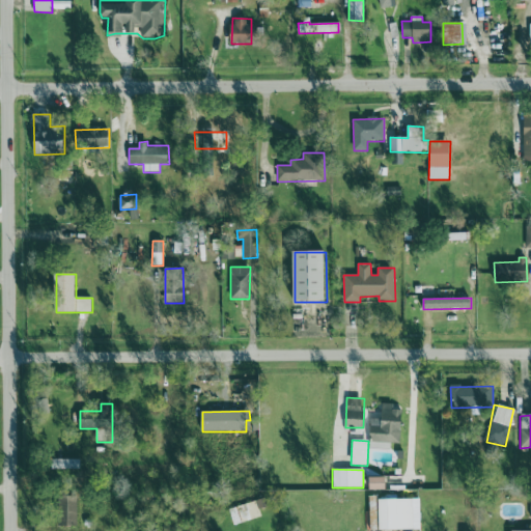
[(386,478),(369,477),(369,490),(386,491),(386,478)]
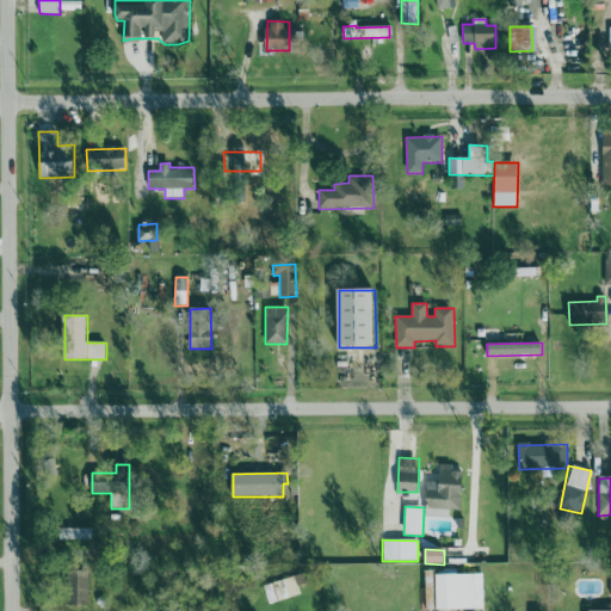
[(90,608),(91,573),(72,573),(69,606),(90,608)]
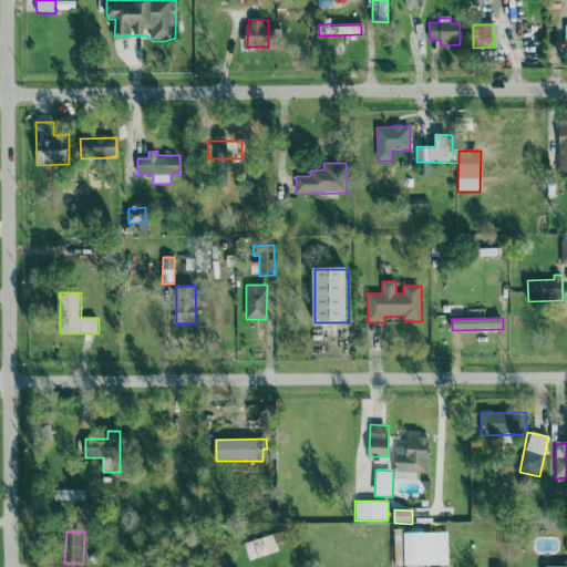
[(447,565),(447,533),(404,533),(404,565),(447,565)]
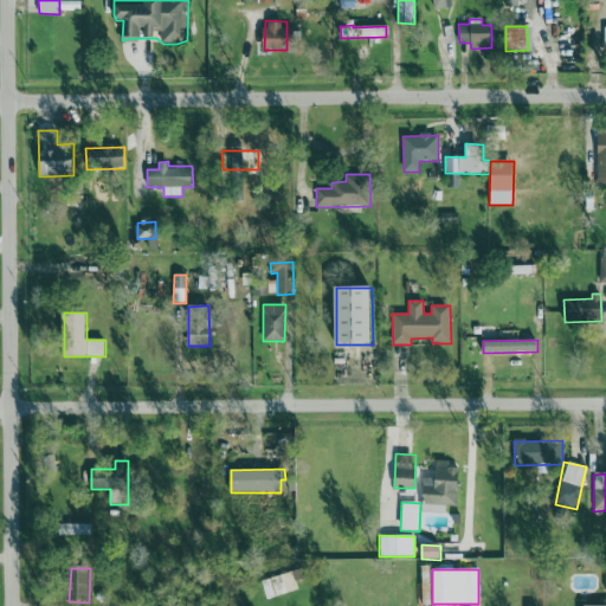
[(296,581),(304,580),(302,571),(260,579),(265,598),(298,591),(296,581)]
